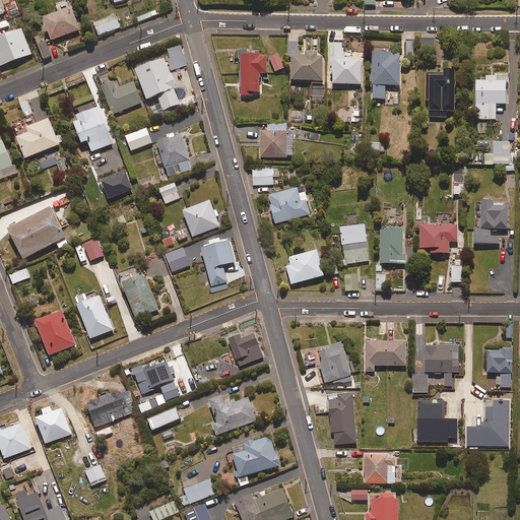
[(51,41),(79,29),(71,6),(43,17),(51,41)]
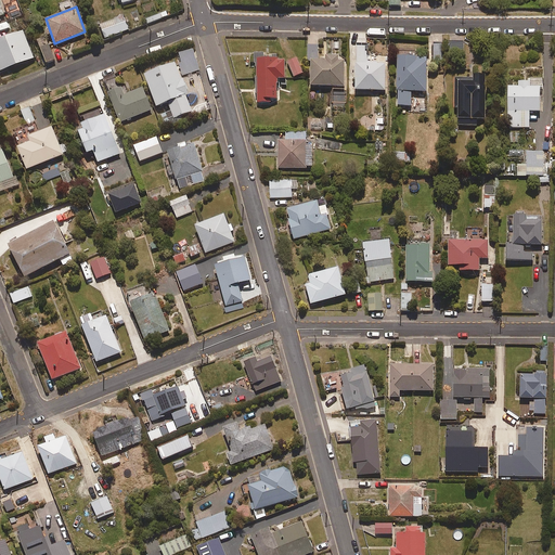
[(168,15),(166,11),(145,20),(147,24),(168,15)]
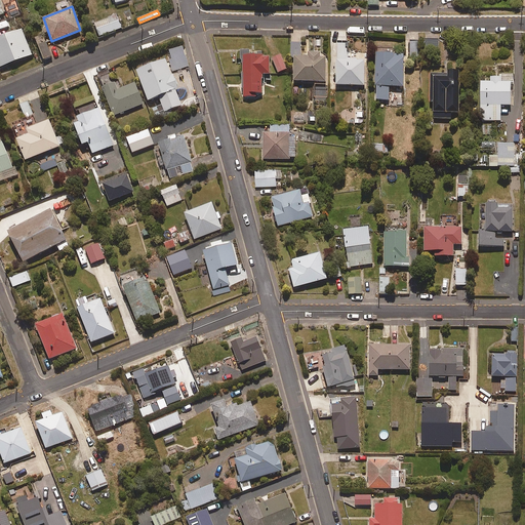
[(121,28),(116,14),(94,23),(98,36),(121,28)]
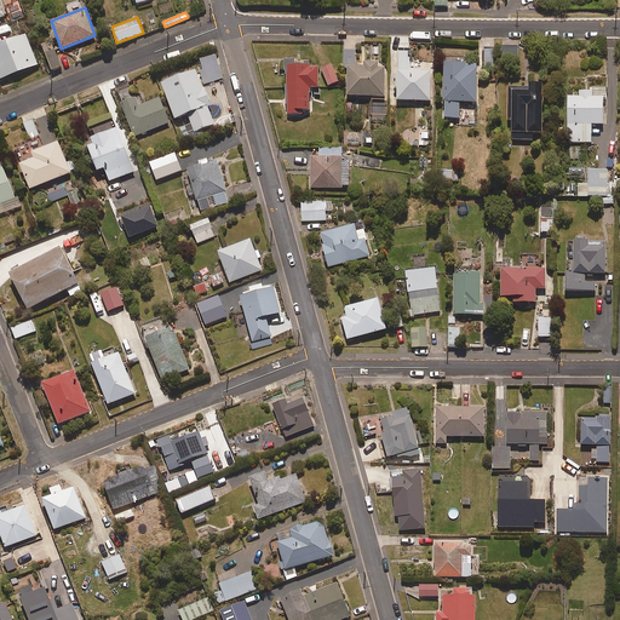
[(0,78),(38,64),(26,34),(0,42),(0,78)]
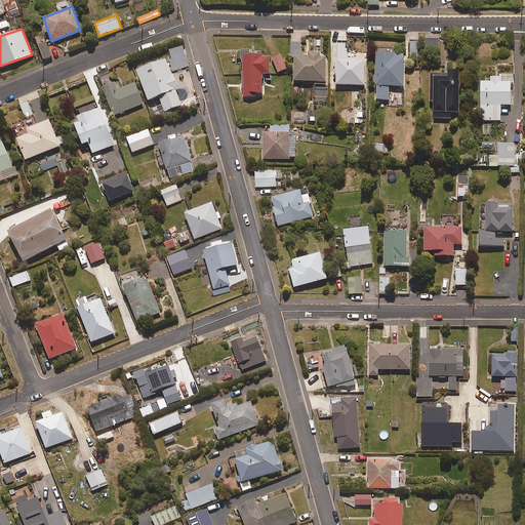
[(51,56),(43,35),(35,38),(43,59),(51,56)]
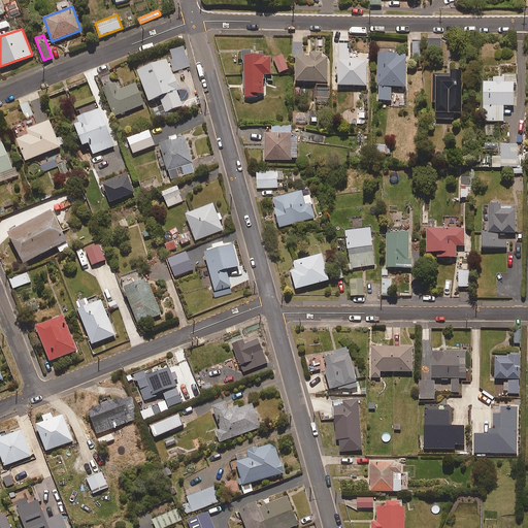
[(413,60),(422,60),(422,39),(413,39),(413,60)]
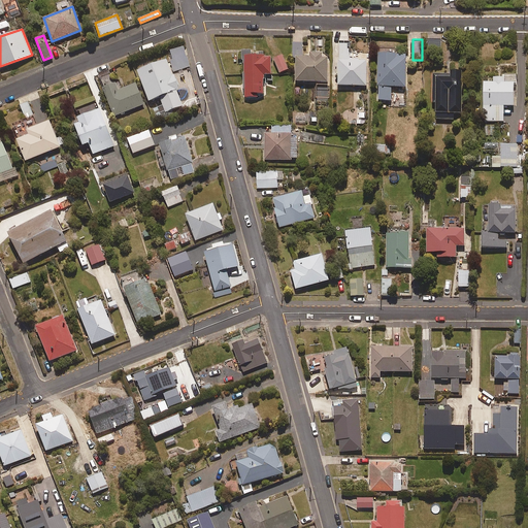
[(309,53),(309,57),(303,57),(303,42),(293,42),(293,57),(296,57),(296,81),(328,81),(328,57),(322,57),(322,53),(309,53)]
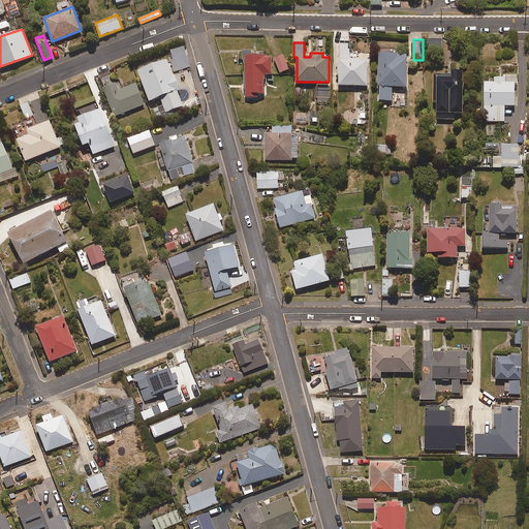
[(350,44),(342,44),(342,59),(339,59),(339,85),(367,85),(367,59),(350,59),(350,44)]
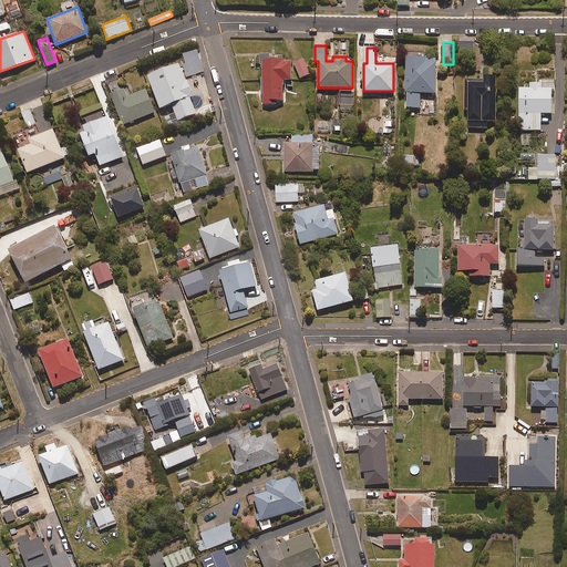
[(187,76),(204,72),(197,50),(182,54),(187,76)]
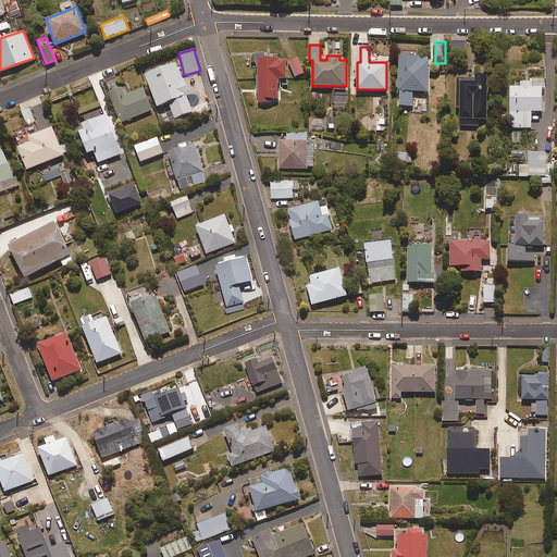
[(286,78),(286,58),(264,59),(264,52),(255,52),(256,63),(258,63),(259,103),(272,102),(272,99),(279,99),(279,79),(286,78)]
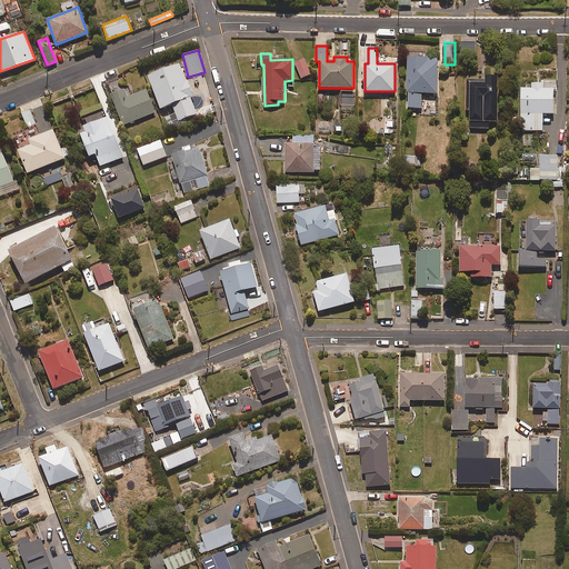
[(438,93),(437,57),(407,57),(408,108),(421,108),(421,93),(438,93)]
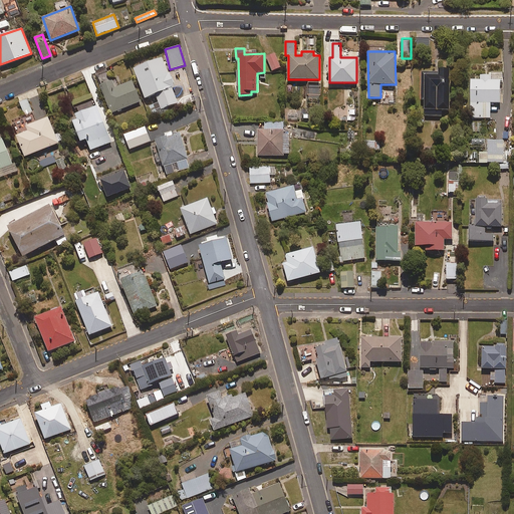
[(281,67),(274,53),(265,57),(272,71),(281,67)]
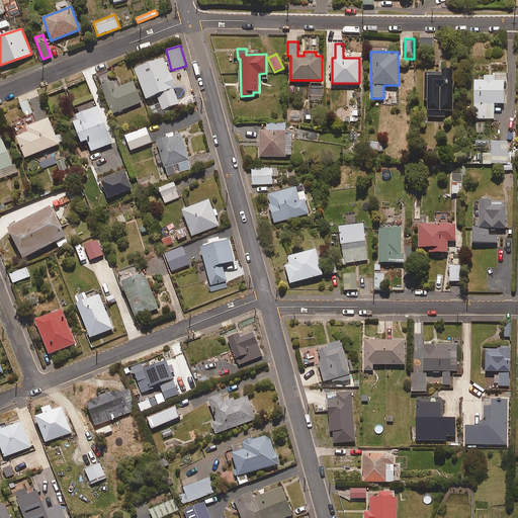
[(162,110),(179,103),(174,89),(177,88),(171,73),(169,73),(163,58),(134,69),(146,99),(156,95),(162,110)]
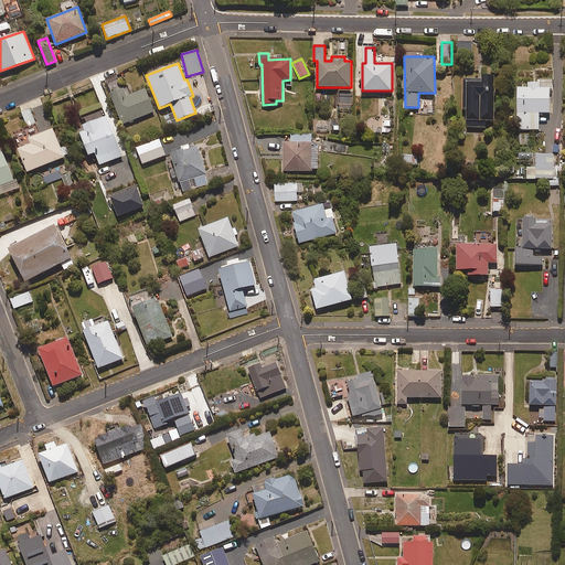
[(494,75),(482,75),(482,80),(462,80),(462,109),(466,109),(466,127),(486,127),(486,121),(496,121),(496,120),(494,75)]
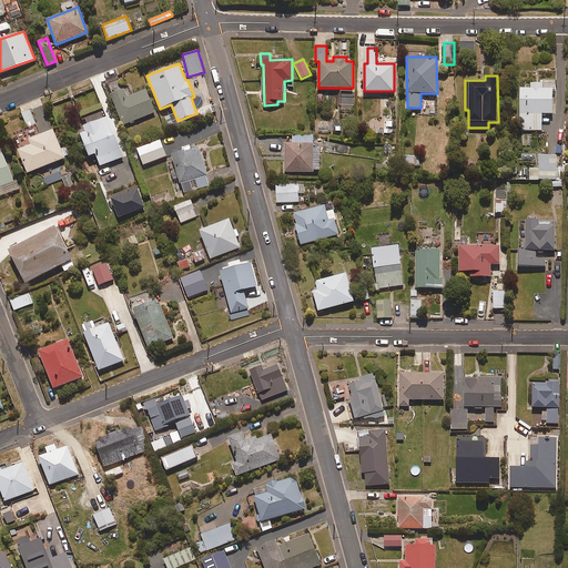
[(541,82),(530,83),(531,87),(519,87),(520,131),(543,131),(541,113),(554,113),(553,91),(555,91),(555,80),(541,80),(541,82)]
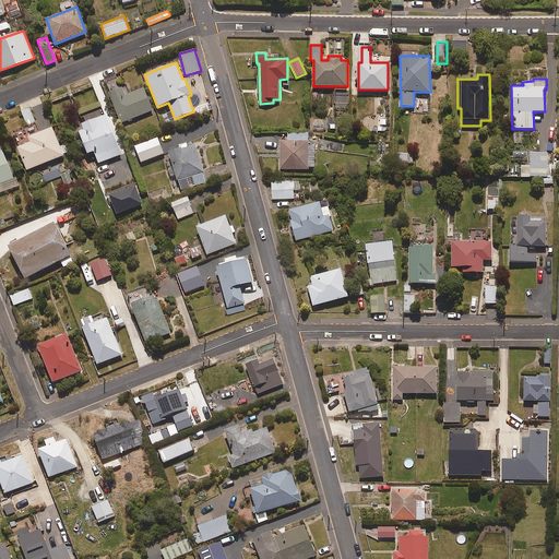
[(143,87),(130,94),(127,85),(109,93),(122,123),(153,110),(143,87)]
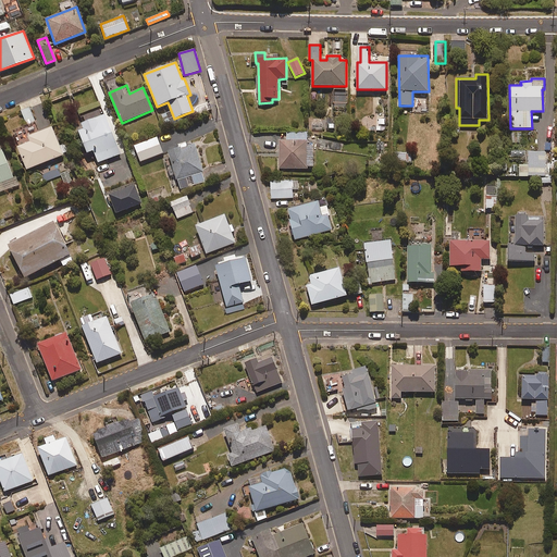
[(26,125),(23,126),(27,137),(29,141),(17,147),(27,170),(63,155),(52,127),(41,132),(32,108),(21,112),(26,125)]
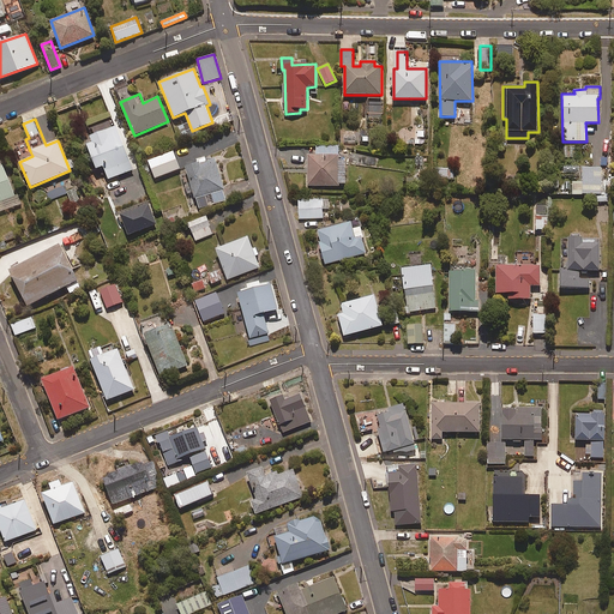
[(108,180),(132,170),(115,126),(84,138),(96,169),(103,166),(108,180)]
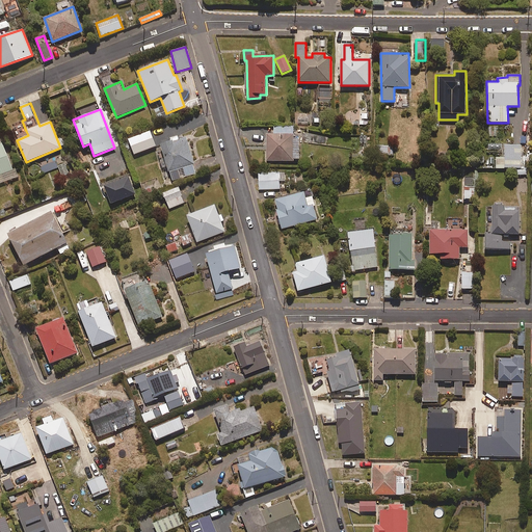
[(368,125),(368,112),(360,112),(360,125),(368,125)]
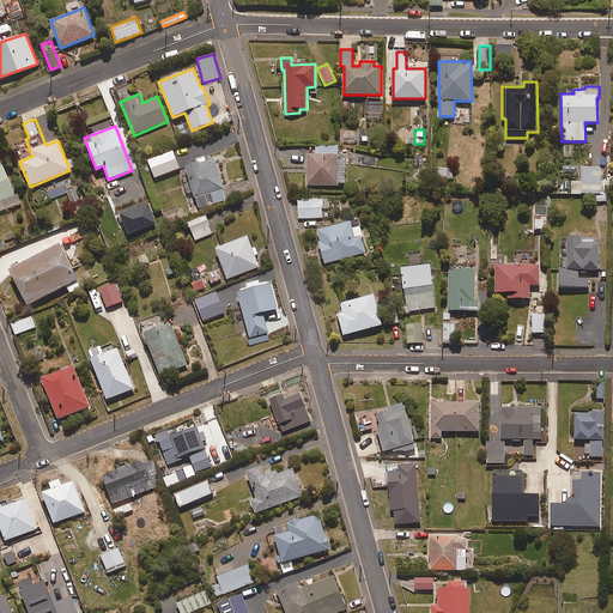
[(345,161),(338,161),(338,147),(315,147),(315,155),(307,155),(307,186),(345,186),(345,161)]
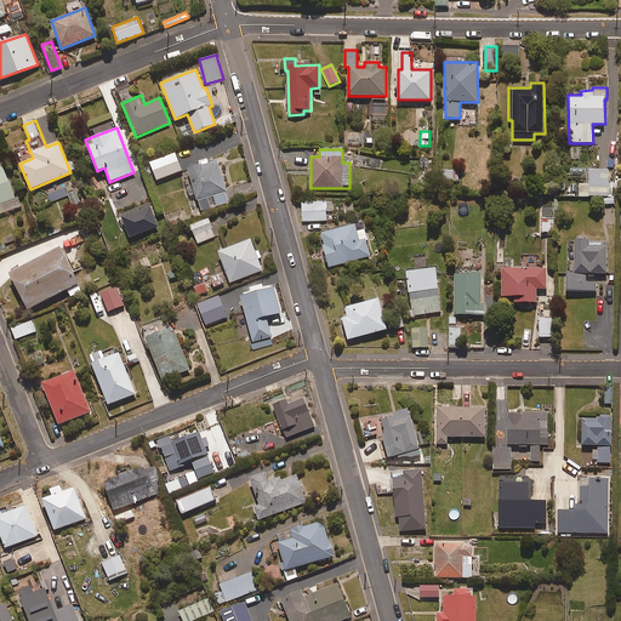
[(157,181),(182,171),(175,153),(151,163),(157,181)]
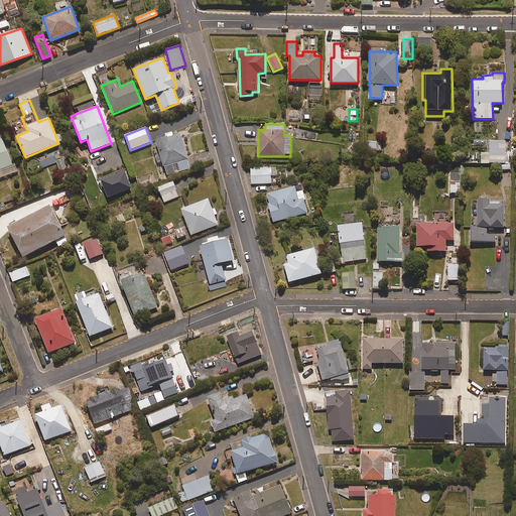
[(167,175),(190,169),(187,160),(188,159),(181,134),(156,141),(163,166),(164,166),(167,175)]
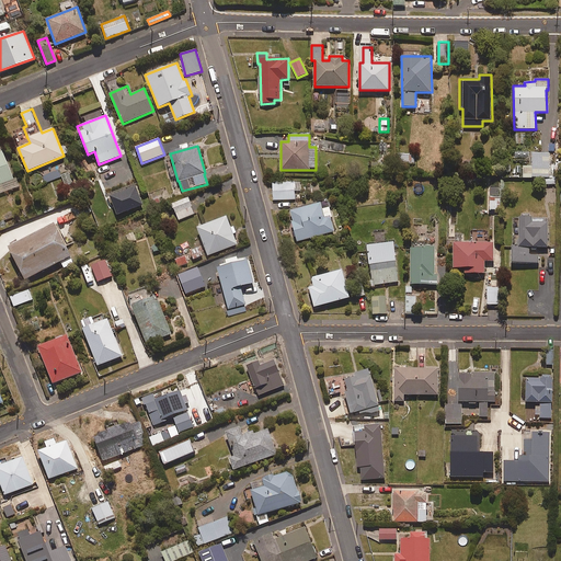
[(0,193),(15,187),(20,186),(16,179),(13,180),(2,151),(0,152),(0,193)]
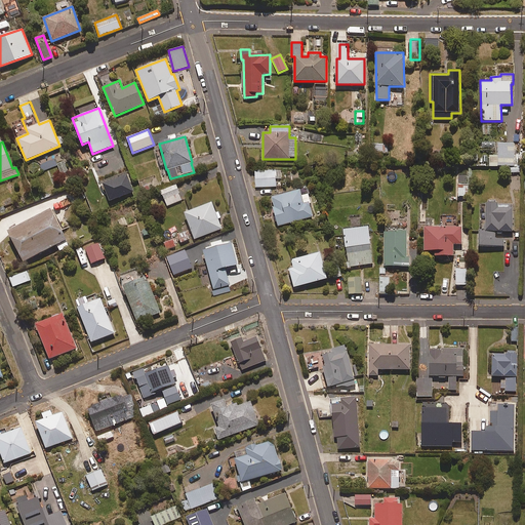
[(388,154),(388,145),(370,144),(370,154),(388,154)]
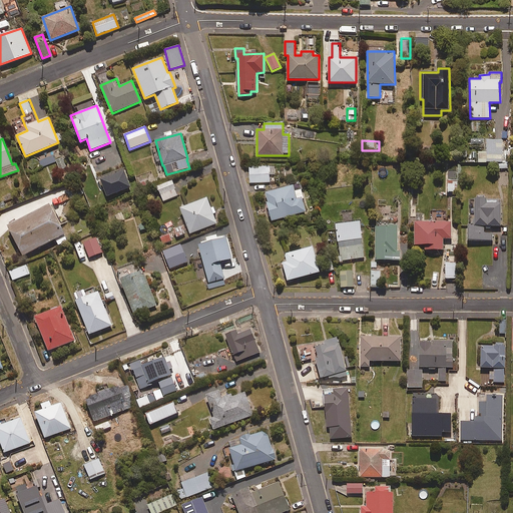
[(502,140),(487,140),(487,151),(478,152),(478,163),(503,162),(502,140)]
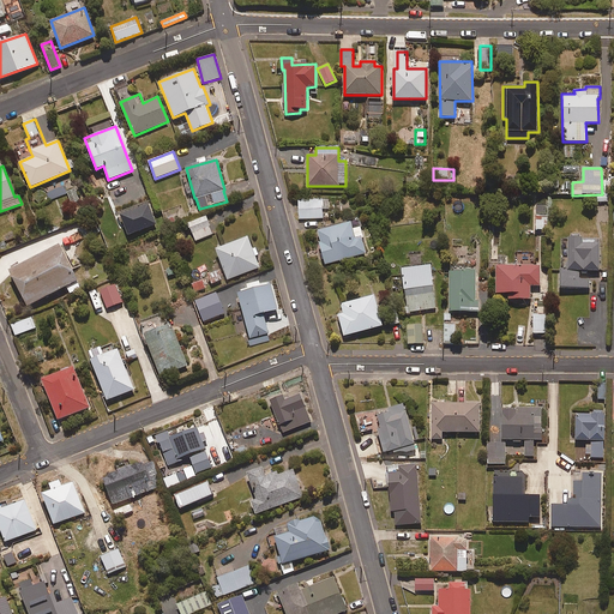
[(67,192),(64,185),(47,192),(50,200),(67,192)]
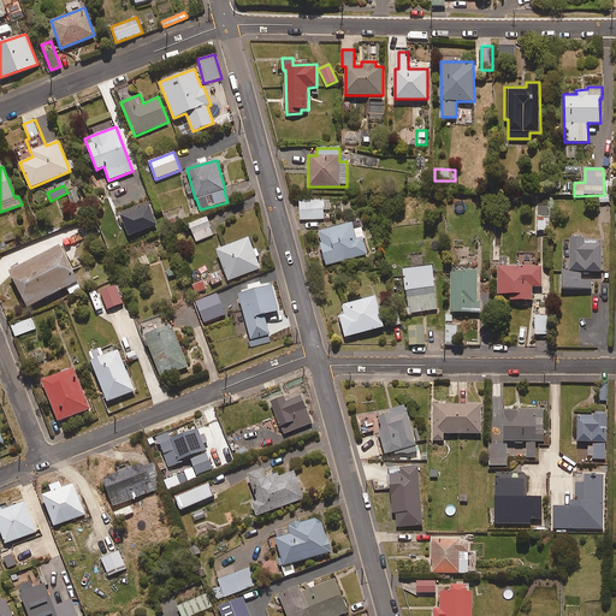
[(324,219),(323,200),(300,201),(300,220),(324,219)]
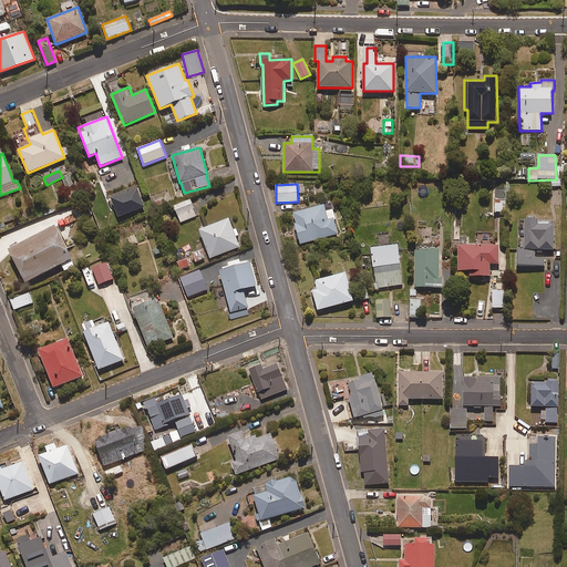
[(179,223),(196,216),(189,199),(173,206),(179,223)]
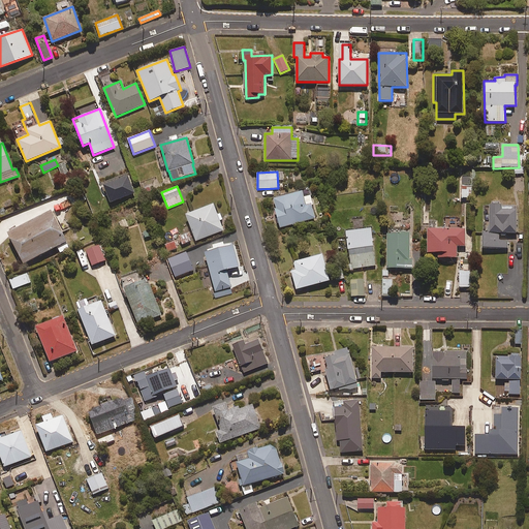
[(472,197),(472,186),(461,186),(461,197),(472,197)]
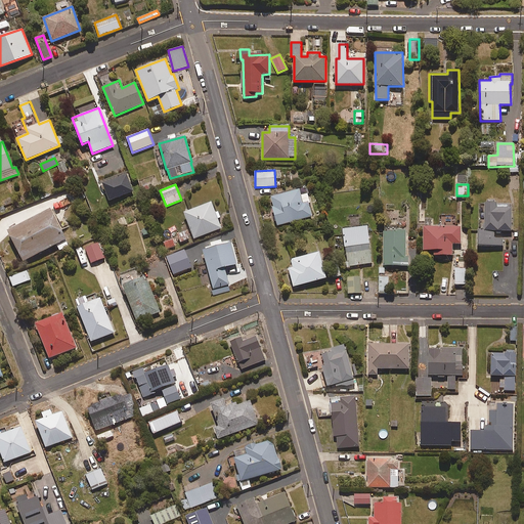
[(310,204),(308,193),(307,193),(301,195),(300,189),(270,197),(277,225),(312,216),(309,204),(310,204)]
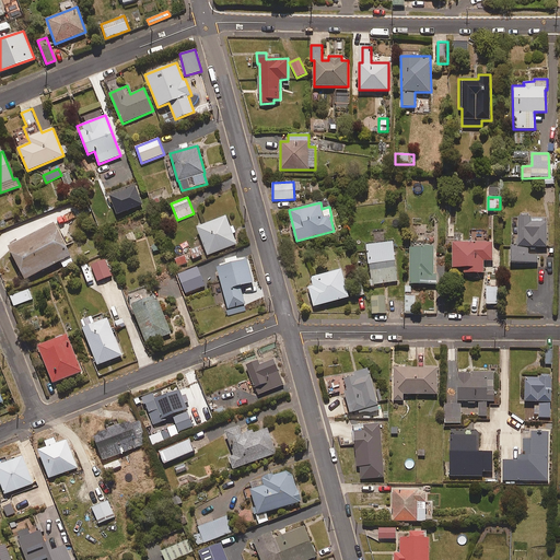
[(208,255),(236,244),(226,216),(197,228),(208,255)]
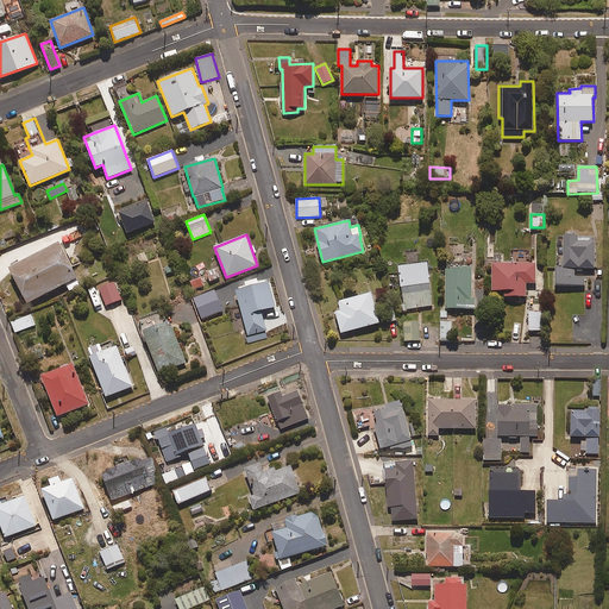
[(578,234),(563,234),(564,253),(559,255),(560,267),(556,267),(556,287),(585,287),(585,277),(575,277),(575,271),(583,271),(583,269),(596,269),(595,242),(590,242),(590,238),(578,238),(578,234)]
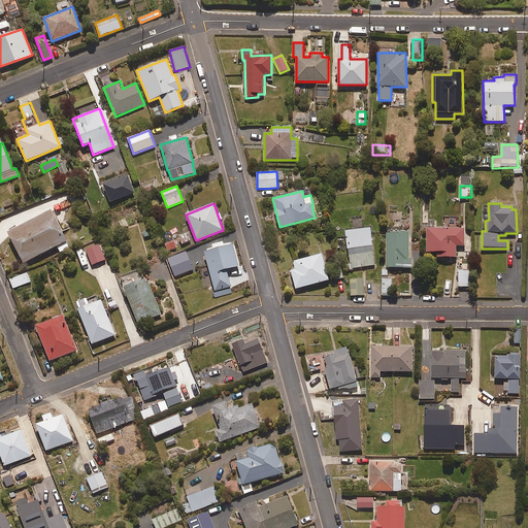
[(52,211),(7,235),(23,263),(67,240),(52,211)]
